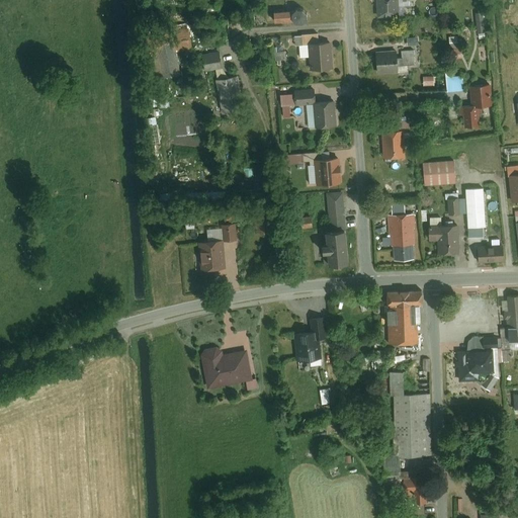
[(396,0),(374,0),(375,15),(397,15),(397,5),(396,0)]
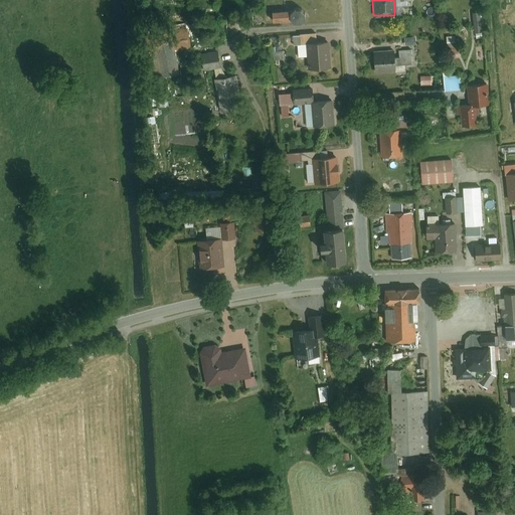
[(305,19),(306,16),(306,12),(304,9),(301,8),(297,8),(295,10),(293,13),(293,17),(295,20),(299,21),(302,21),(305,19)]
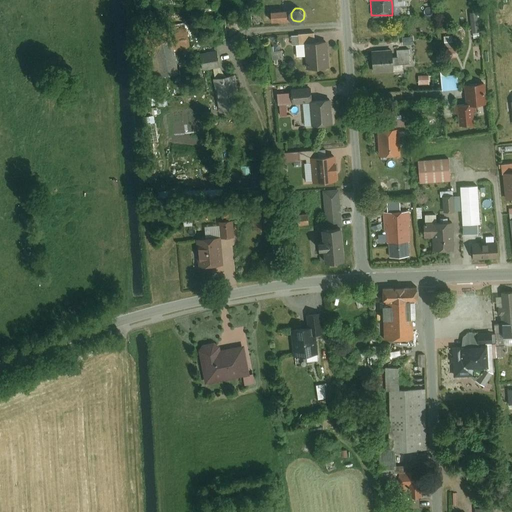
[(282,10),(268,11),(269,21),(283,20),(282,10)]
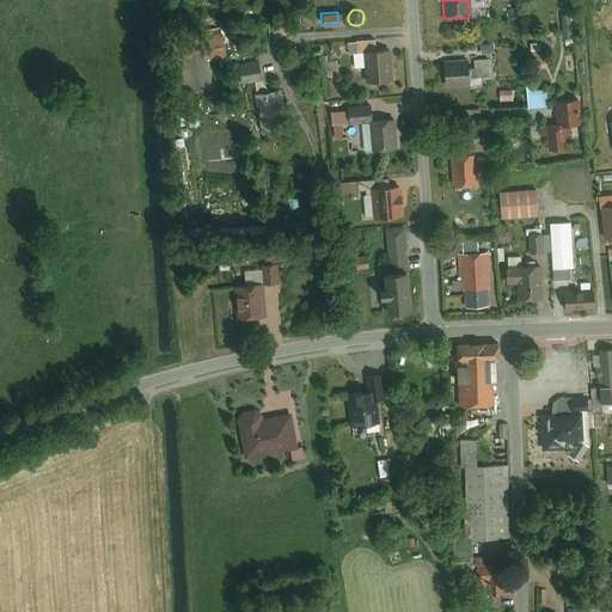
[(218,32),(170,41),(173,67),(184,65),(209,61),(222,59),(218,32)]
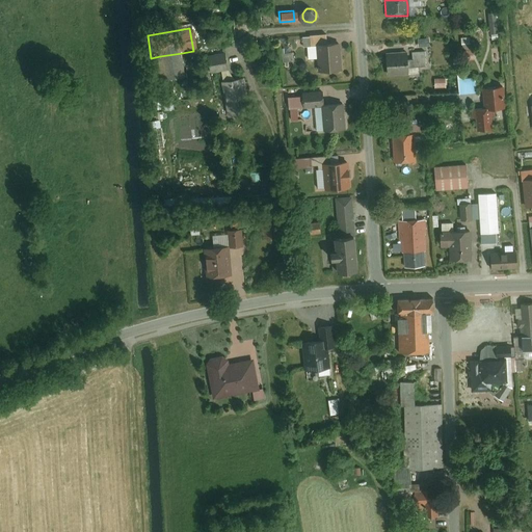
[(327,32),(310,34),(311,44),(317,43),(328,43),(327,32)]
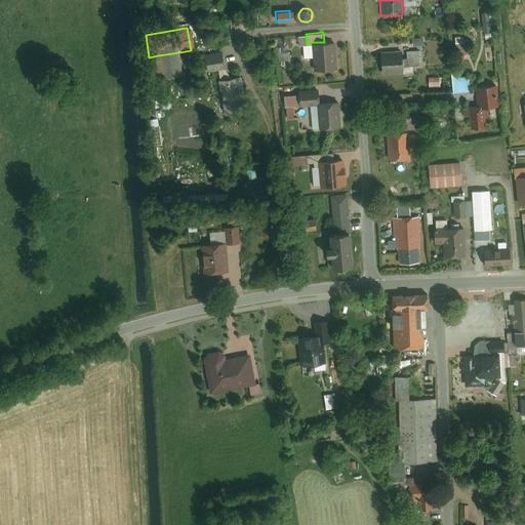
[(324,42),(313,42),(314,68),(337,67),(335,41),(324,42)]
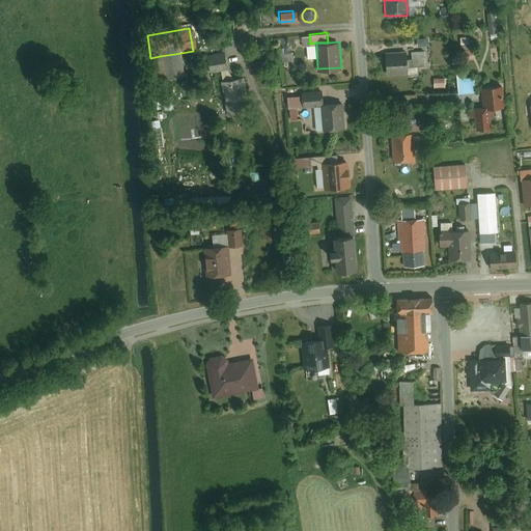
[(282,62),(295,61),(294,47),(281,48),(282,62)]
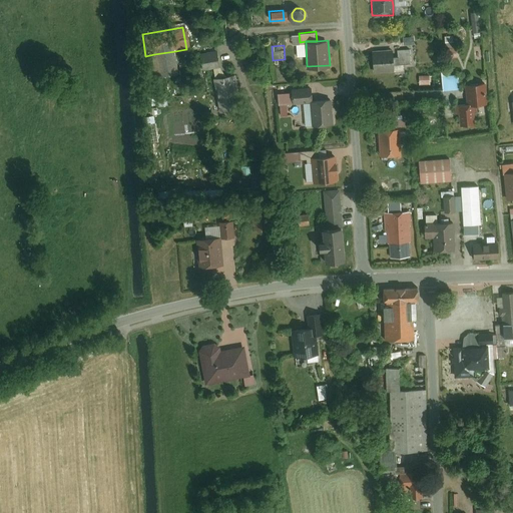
[(412,62),(411,48),(397,49),(397,56),(398,63),(412,62)]
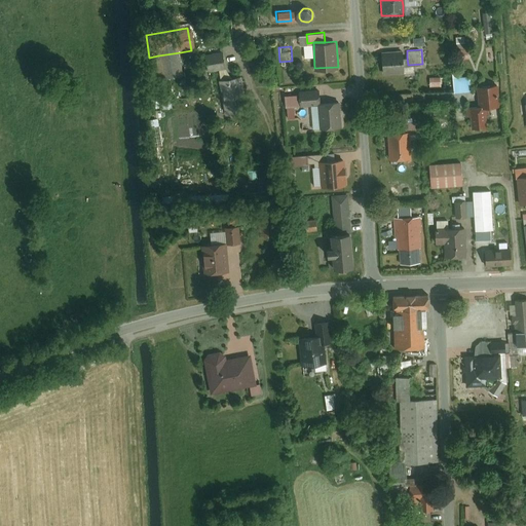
[(466,49),(454,49),(455,58),(466,58),(466,49)]
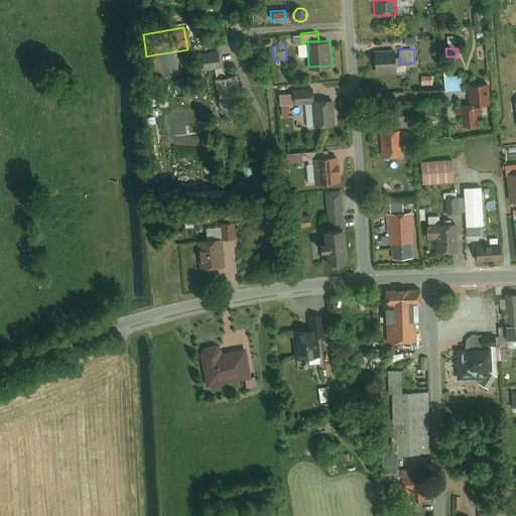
[(394,49),(373,50),(374,72),(396,71),(395,65),(395,56),(394,49)]
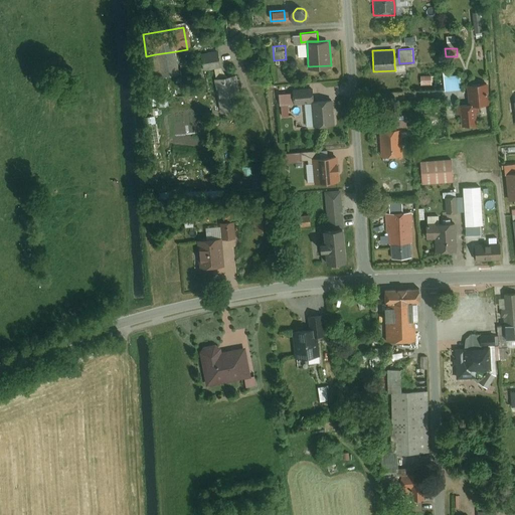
[(219,50),(202,52),(204,68),(221,65),(219,50)]
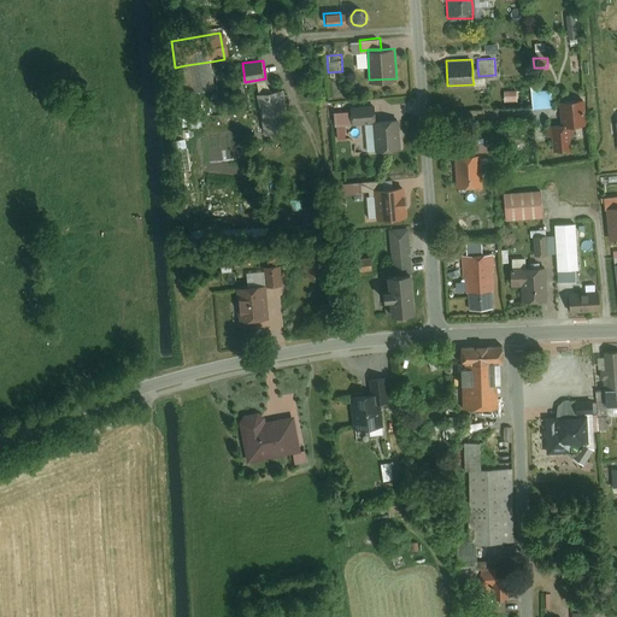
[(211,62),(186,65),(191,93),(216,89),(211,62)]
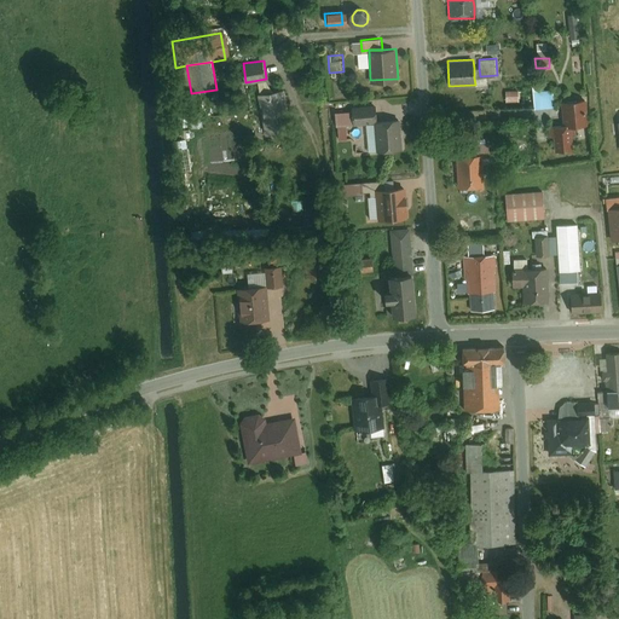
[(520,90),(505,90),(505,102),(520,100),(520,90)]
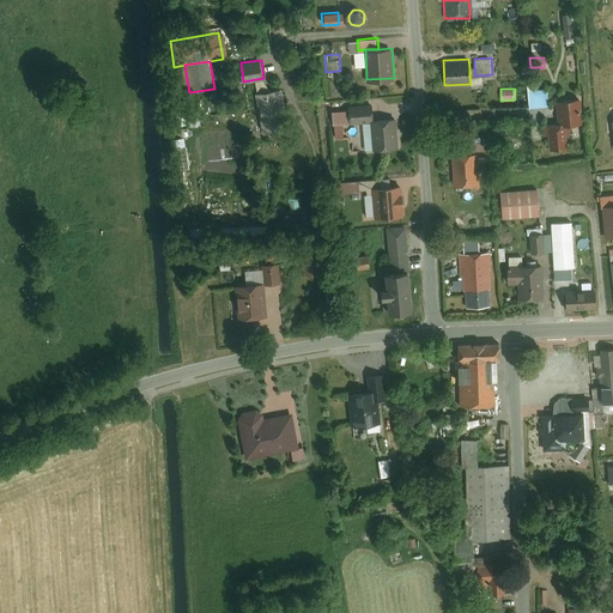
[(547,89),(527,90),(528,107),(548,105),(547,89)]
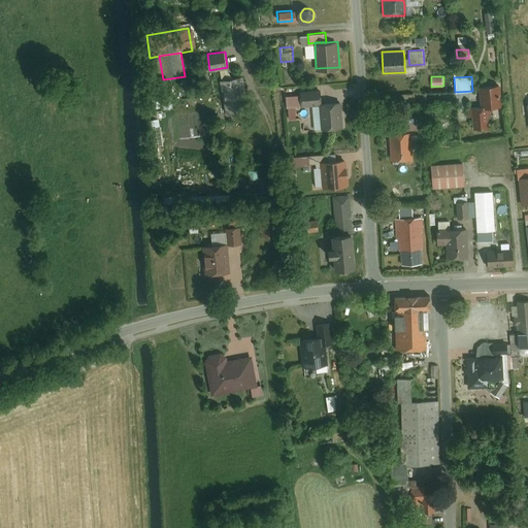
[(500,85),(477,87),(479,106),(485,106),(502,105),(500,85)]
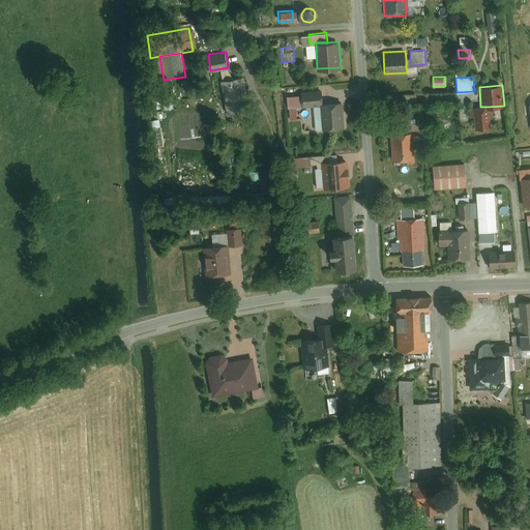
[(320,90),(299,91),(300,105),(321,104),(320,101),(320,90)]
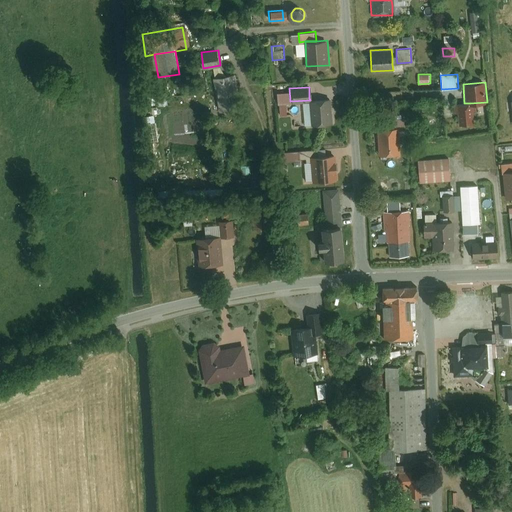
[(278,102),(290,101),(289,88),(277,89),(278,102)]
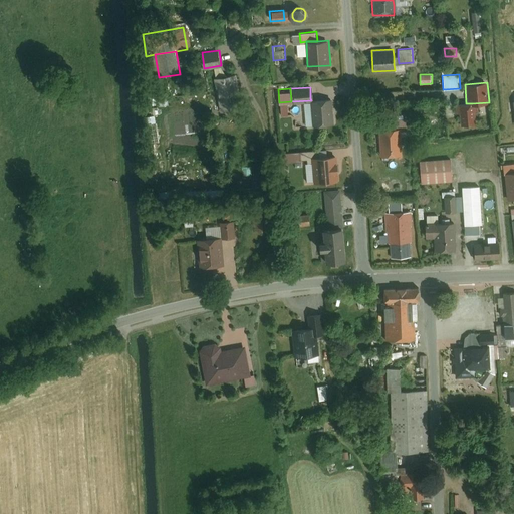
[(332,97),(310,98),(311,100),(312,123),(334,121),(332,97)]
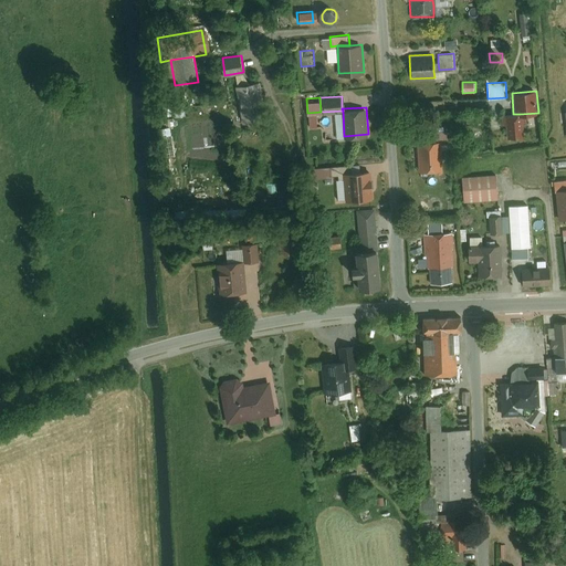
[(504,115),(505,137),(521,136),(520,114),(513,114),(504,115)]
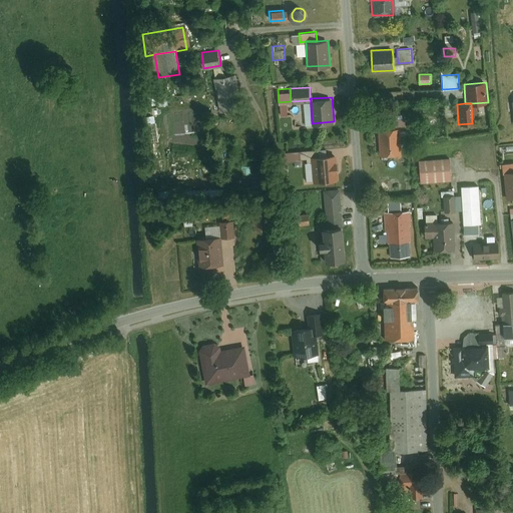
[(402,127),(401,114),(391,114),(392,127),(398,127),(402,127)]
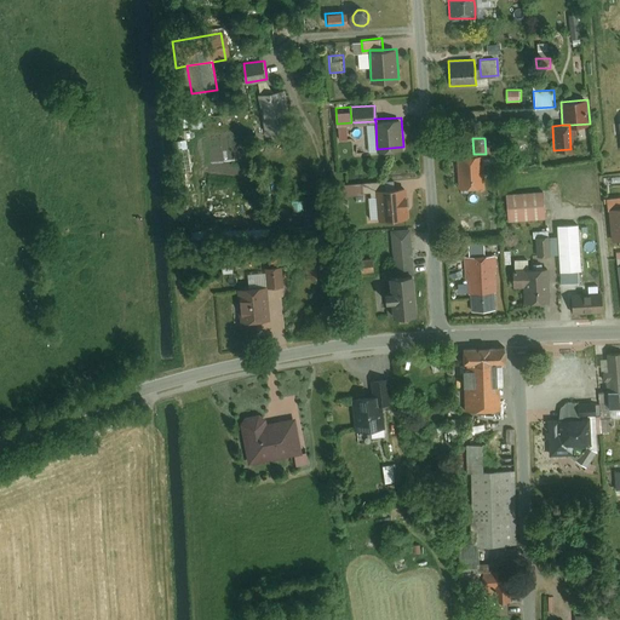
[(474,154),(457,155),(458,187),(483,185),(481,154),(474,154)]
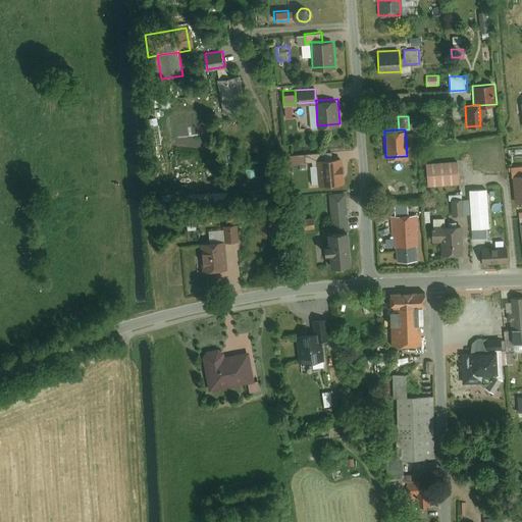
[(305,153),(284,154),(285,165),(306,164),(305,153)]
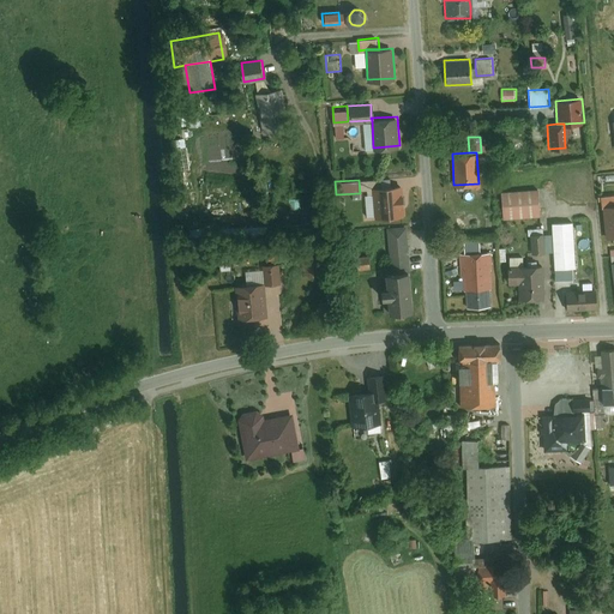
[(403,186),(373,187),(375,217),(404,215),(403,186)]
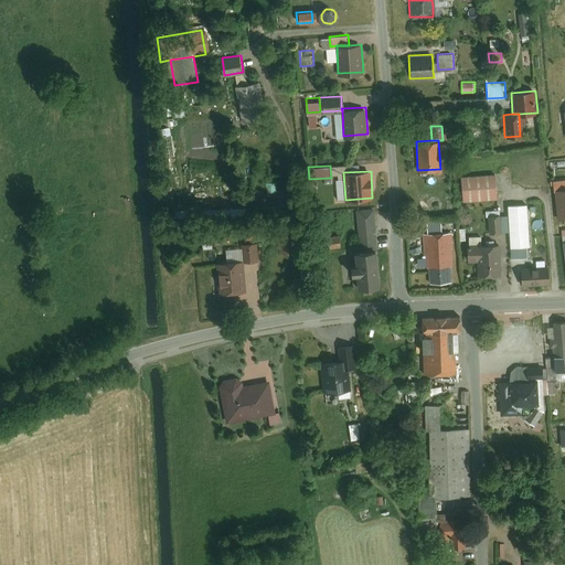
[(493,174),(460,177),(462,200),(494,198),(493,174)]
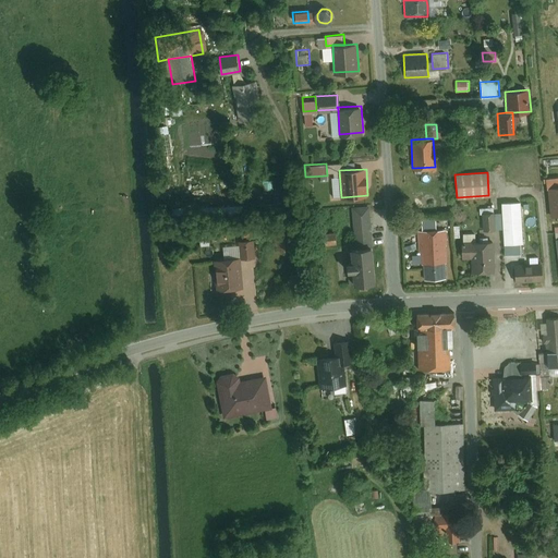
[(557,177),(544,179),(545,189),(547,189),(557,186),(557,177)]
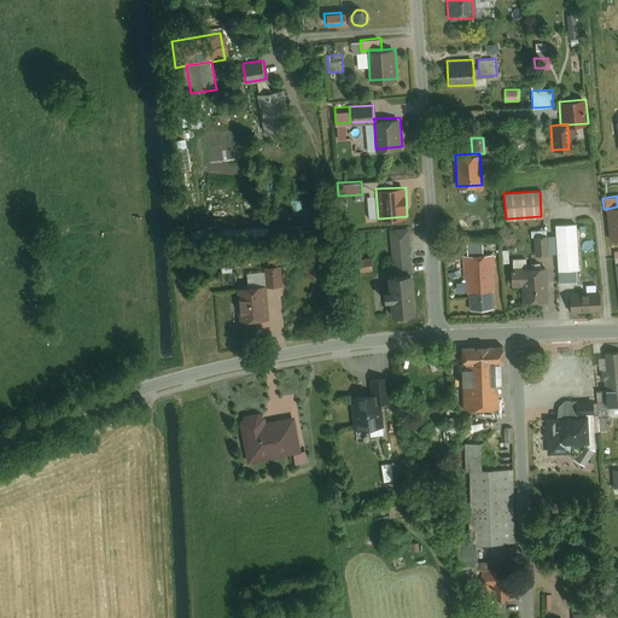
[(617,207),(606,209),(610,239),(617,238),(617,207)]
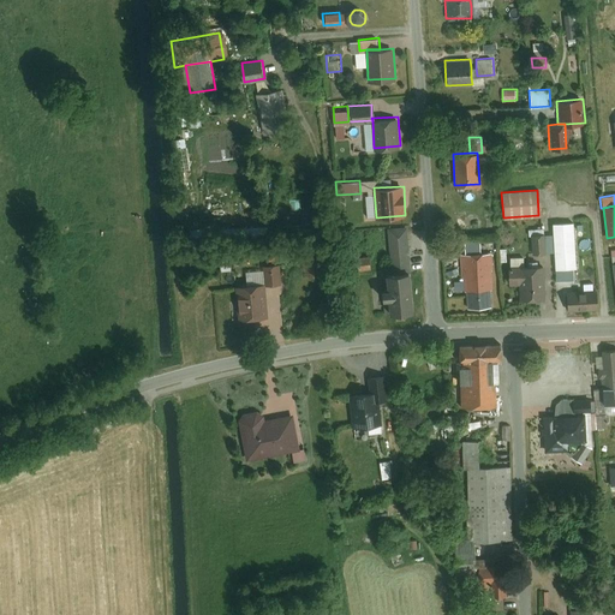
[(577,222),(554,224),(556,279),(579,278),(577,222)]
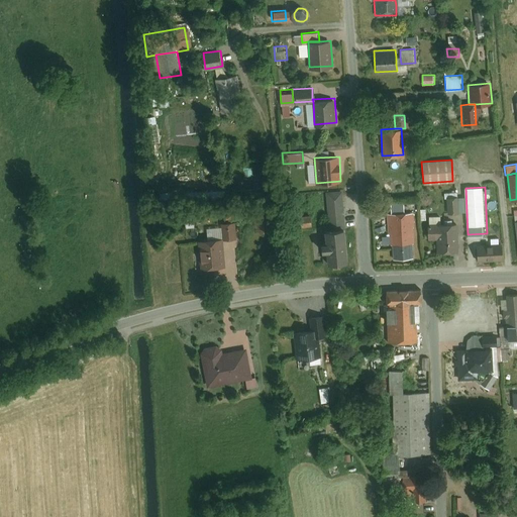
[(345,190),(328,191),(330,229),(347,228),(345,190)]
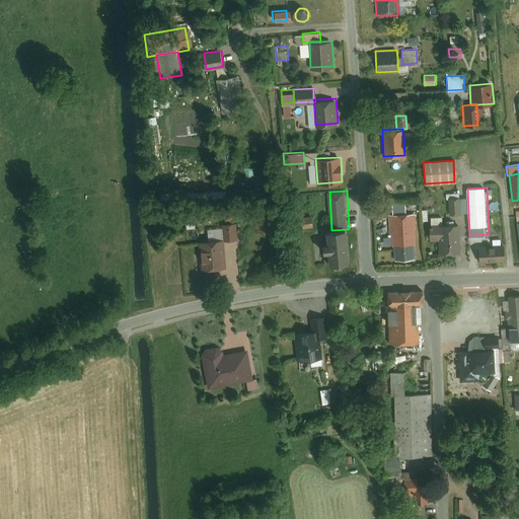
[(460,198),(448,198),(449,213),(461,213),(460,198)]
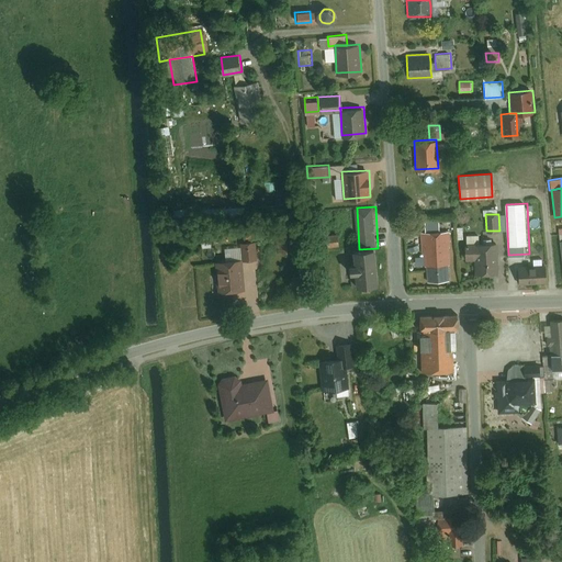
[(439,220),(425,221),(426,232),(439,231),(439,220)]
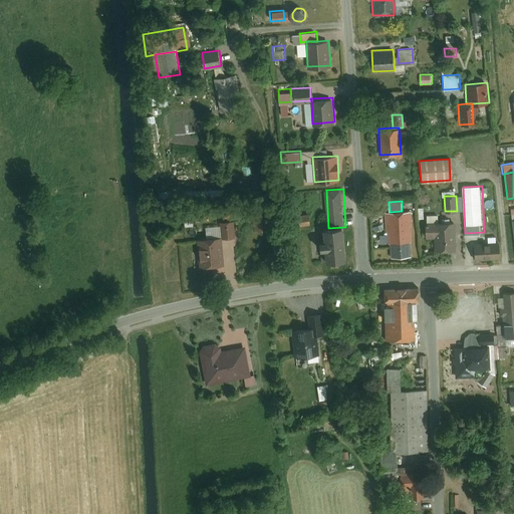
[(390,212),(387,212),(389,242),(390,241),(410,240),(412,240),(411,225),(413,224),(412,211),(402,211),(390,212)]
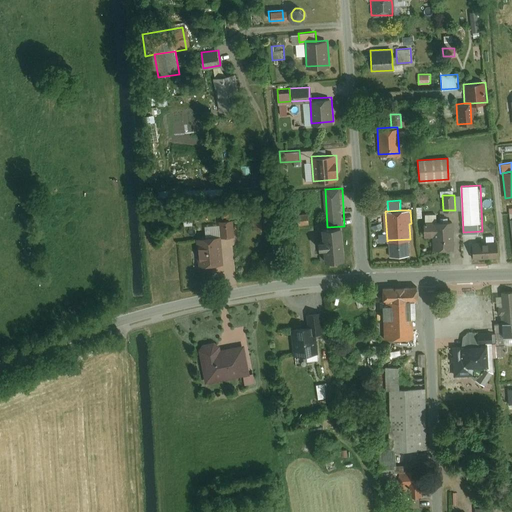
[(192,224),(192,212),(182,213),(183,224),(192,224)]
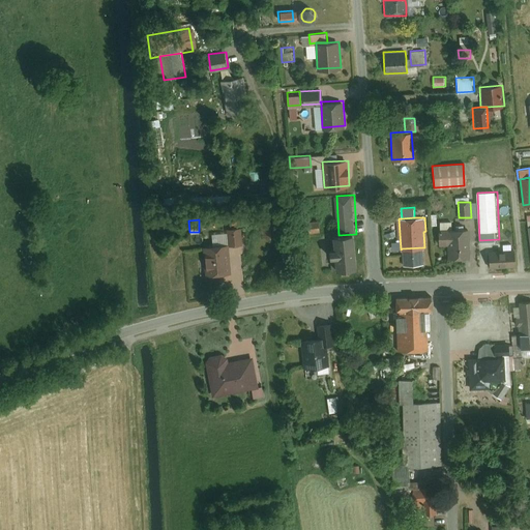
[(243,228),(227,229),(228,244),(243,243),(243,228)]
